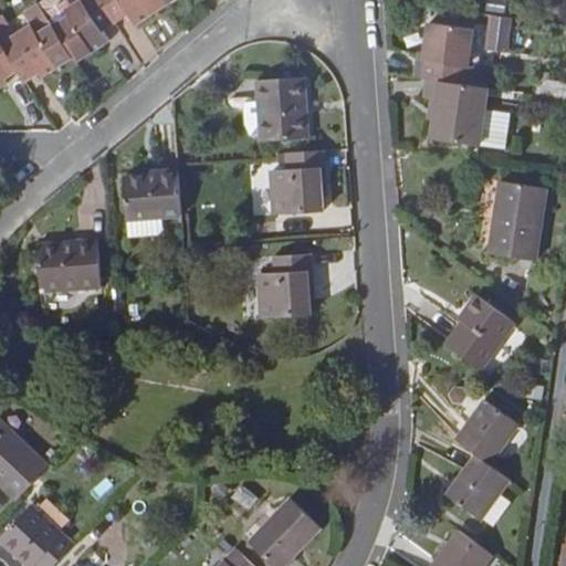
[(43,0),(40,3),(42,6),(54,25),(56,30),(74,59),(77,63),(111,42),(104,32),(117,24),(101,0),(83,0),(71,8),(66,0),(43,0)]
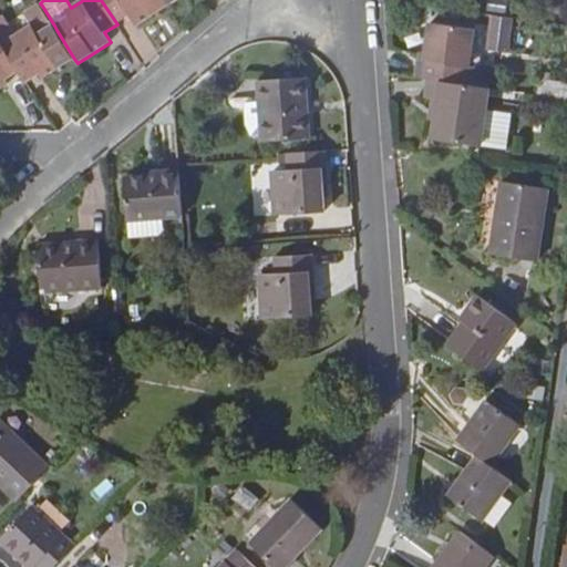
[(101,0),(117,24),(132,16),(138,24),(168,7),(164,0),(101,0)]
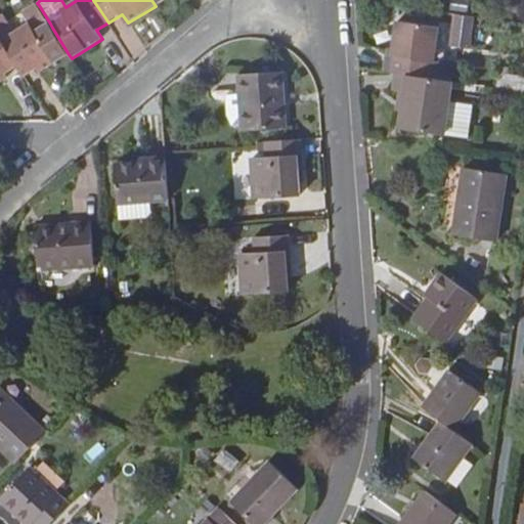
[(17,64),(20,71),(35,61),(41,72),(69,54),(52,28),(50,24),(39,5),(25,14),(30,24),(3,41),(14,61),(17,64)]
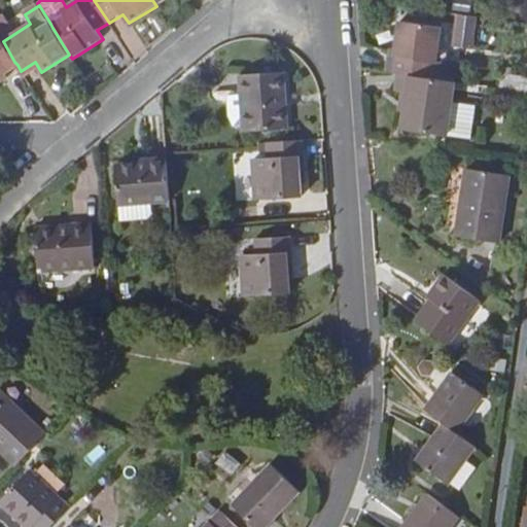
[(455,14),(452,46),(472,48),(476,16),(455,14)]
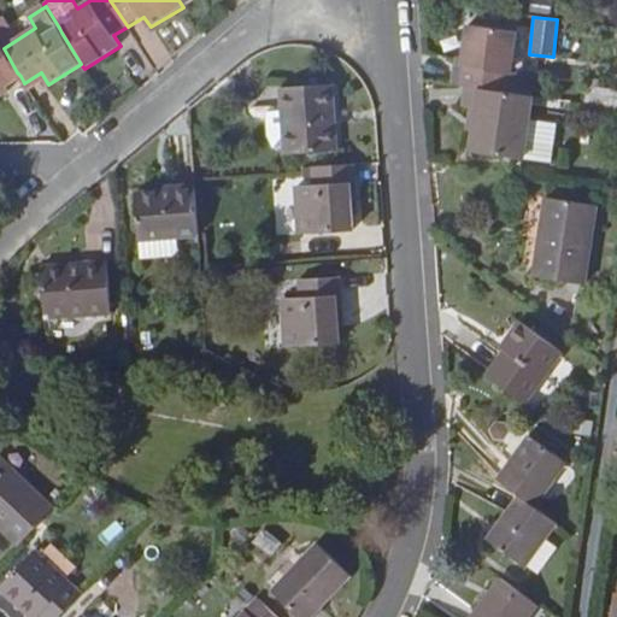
[(470,25),(459,86),(466,87),(507,93),(517,33),(470,25)]
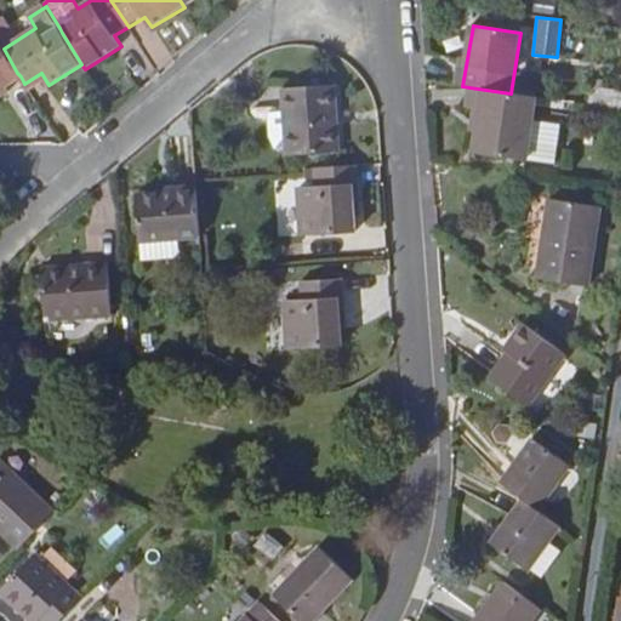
[(0,98),(9,93),(4,86),(1,83),(17,73),(4,49),(0,44),(0,98)]
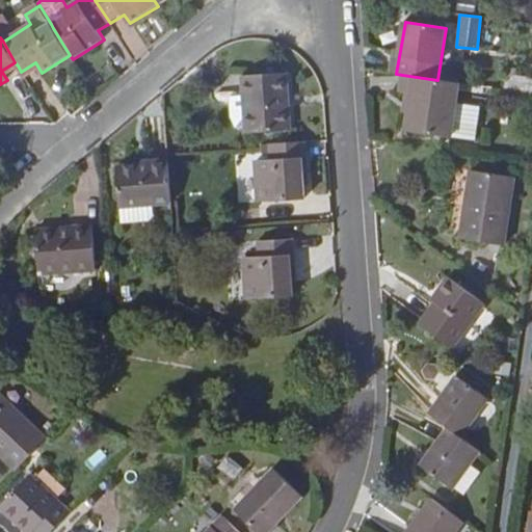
[(287,74),(242,76),(246,133),(291,130),(287,74)]
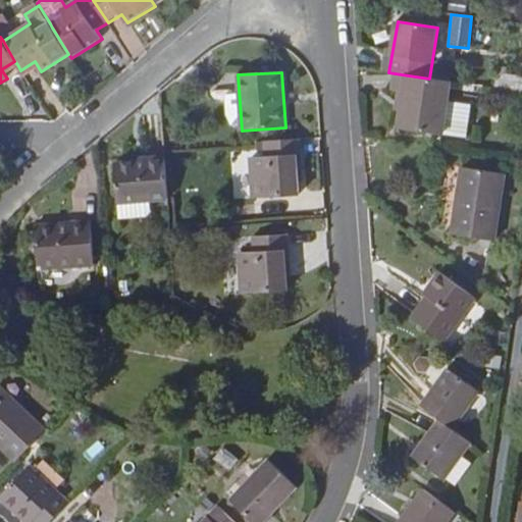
[(429,79),(395,73),(393,90),(405,92),(400,127),(442,135),(451,82),(429,79)]
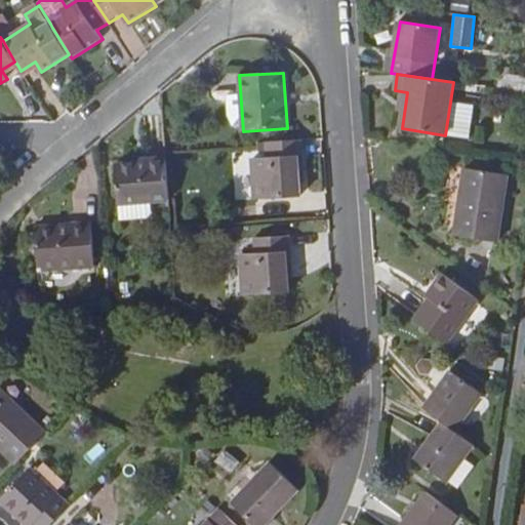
[(305,177),(303,140),(267,144),(268,159),(254,159),(257,198),(301,197),(299,176),(305,177)]
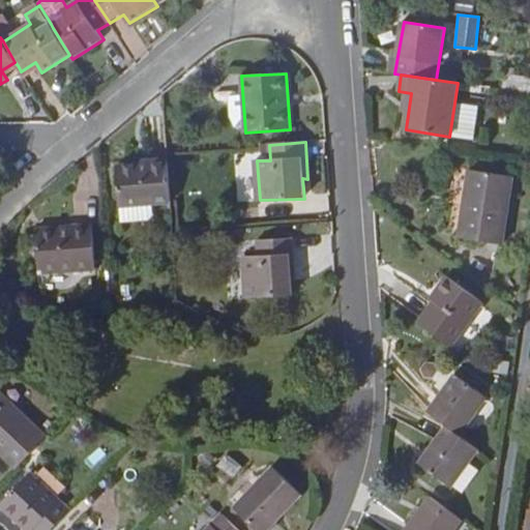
[(151,204),(171,202),(168,159),(148,160),(149,164),(117,166),(119,206),(151,204)]
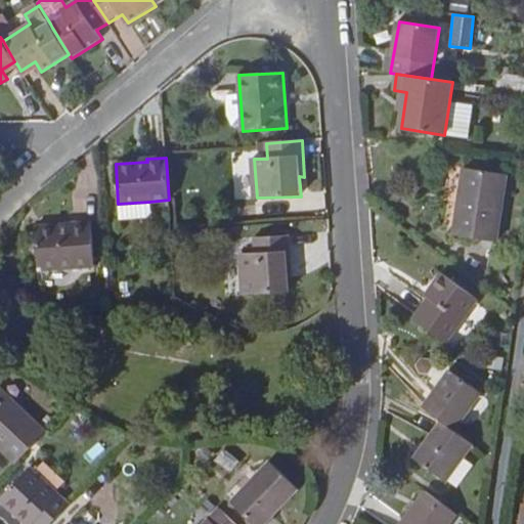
[(250,199),(257,198),(254,159),(241,160),(243,190),(250,199)]
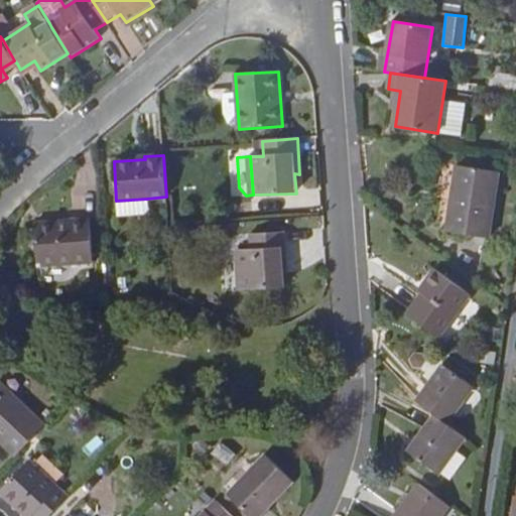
[(501,171),(456,165),(446,231),(491,238),(501,171)]
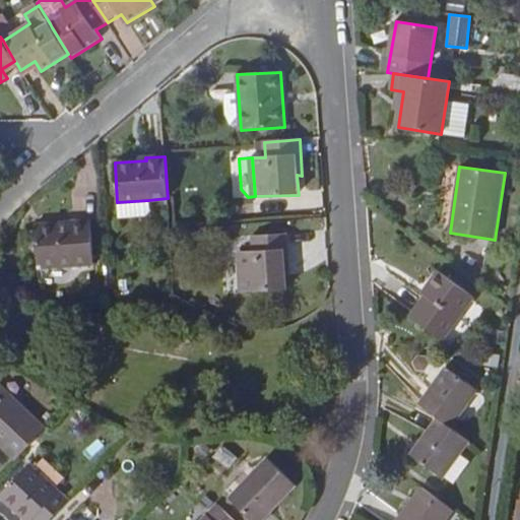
[(148,200),(117,202),(118,217),(144,216),(150,210),(148,200)]
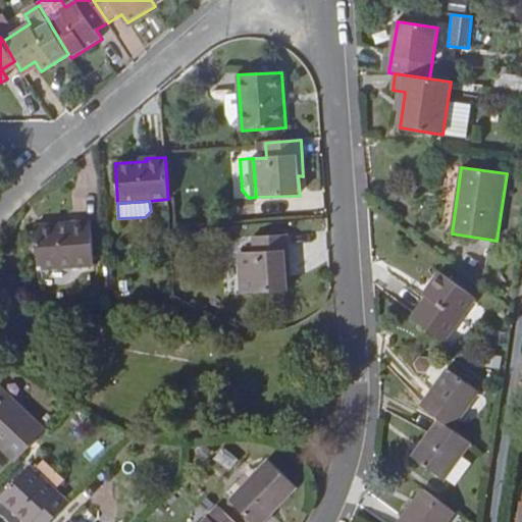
[(92,221),(36,225),(39,268),(94,265),(92,221)]
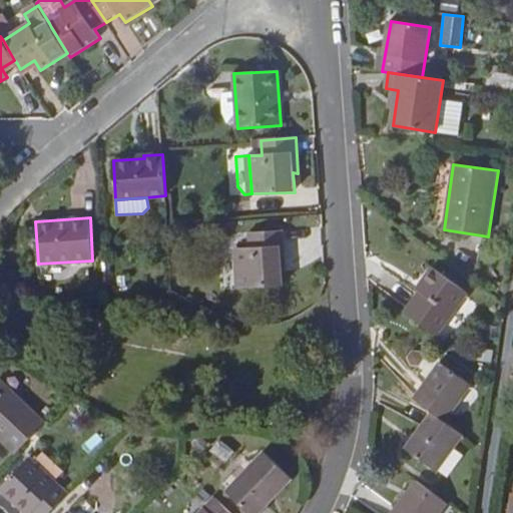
[(235,248),(238,288),(284,286),(282,266),(287,266),(285,230),(249,232),(250,247),(235,248)]
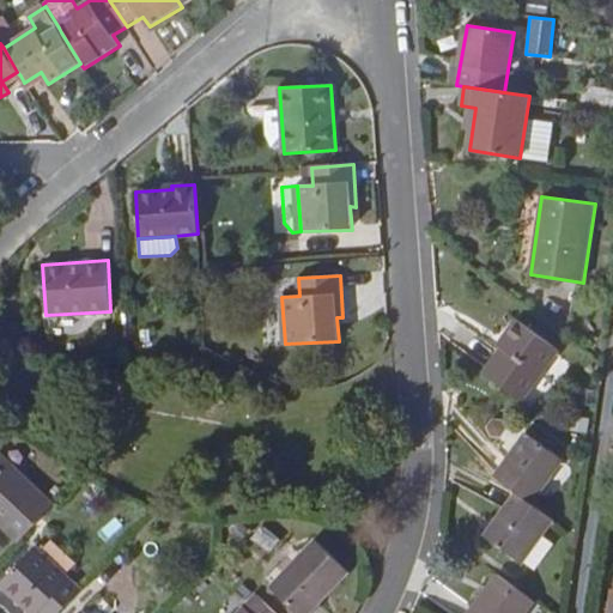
[(502,347),(484,374),(523,402),(562,351),(517,319),(498,345),(502,347)]
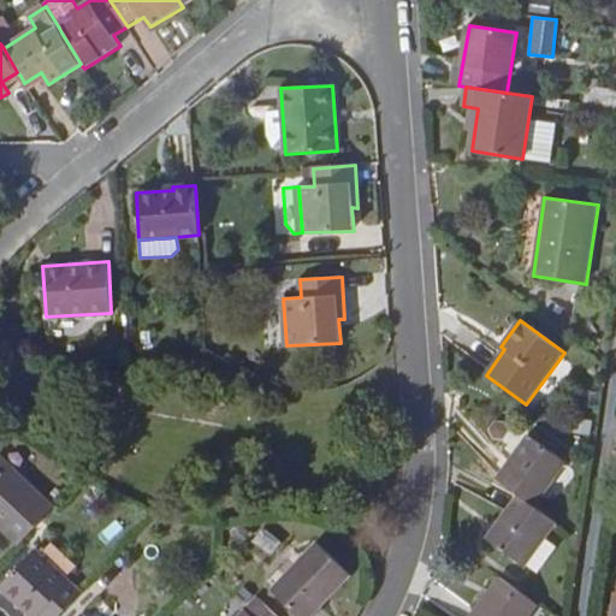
[(529,436),(497,480),(520,496),(535,508),(568,462),(529,436)]
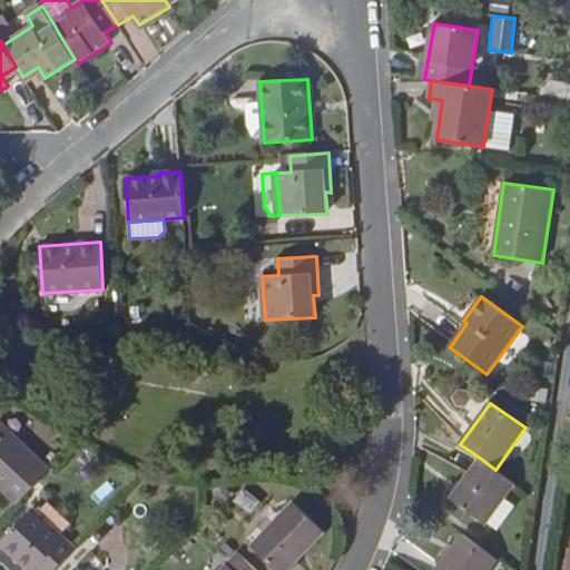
[(0,485),(19,504),(50,471),(0,423),(0,485)]
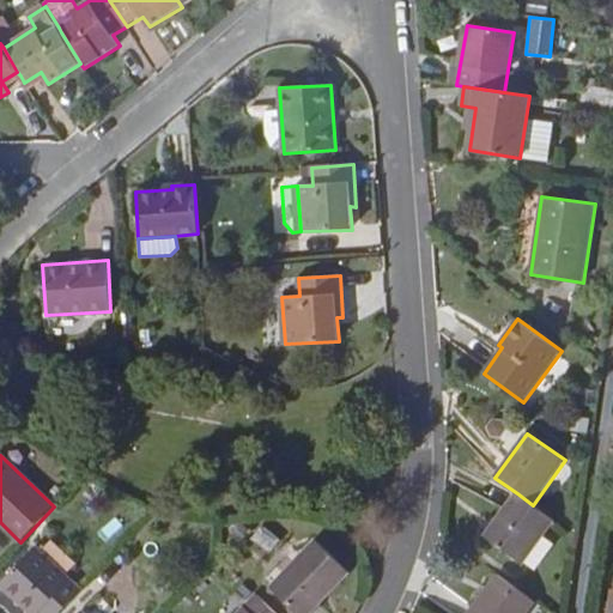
[(533,505),(517,493),(486,536),(523,563),(554,521),(533,505)]
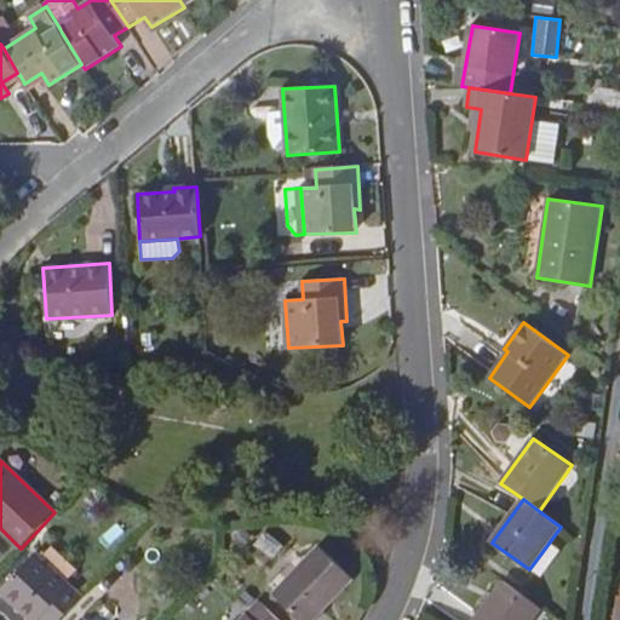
[(314,619),(352,580),(320,547),(276,595),(302,619),(314,619)]
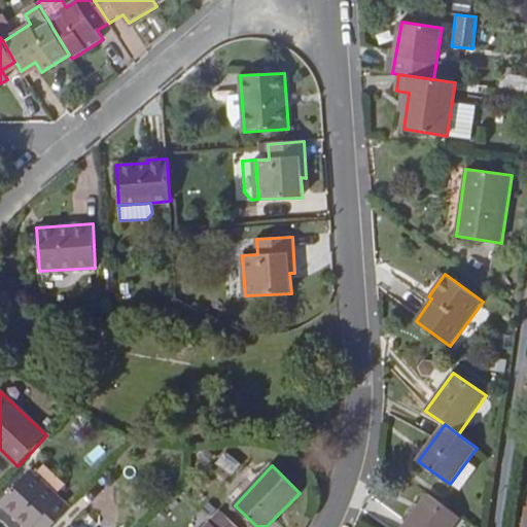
[(53,526),(70,508),(31,471),(1,503),(26,526),(53,526)]
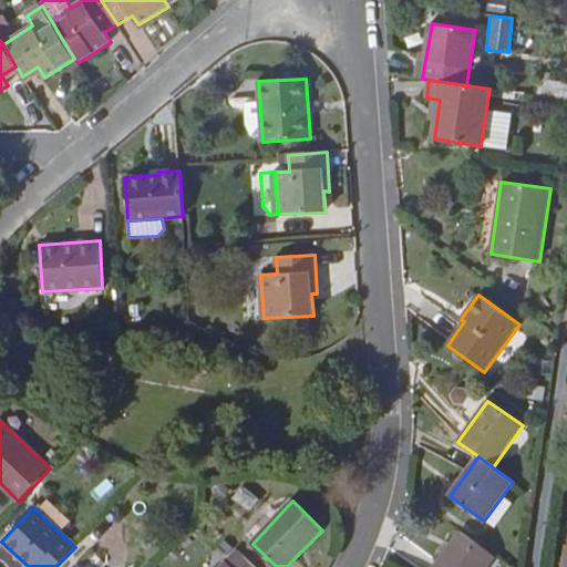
[(486,566),(494,557),(460,532),(434,566),(486,566)]
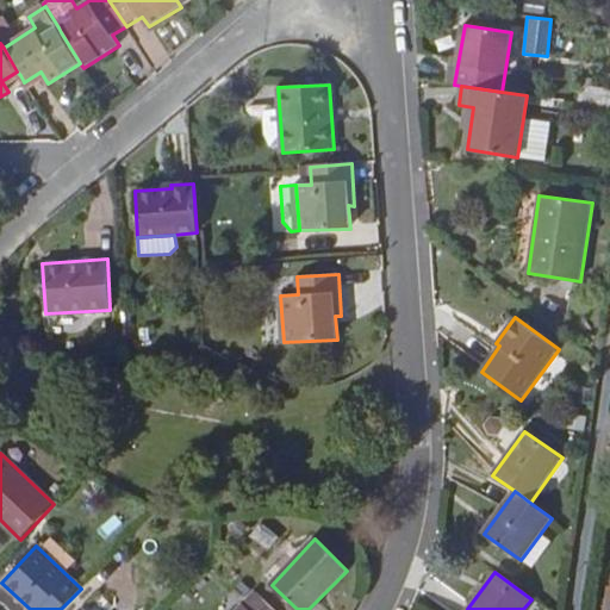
[(273,609),(256,592),(240,609),(273,609)]
